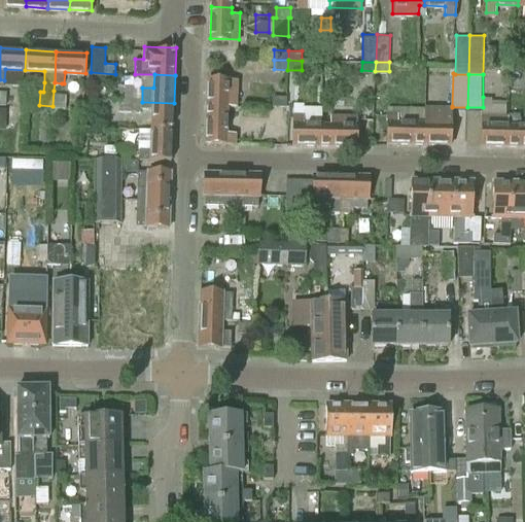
[(208,109),(229,110),(229,105),(237,105),(238,78),(209,77),(208,109)]
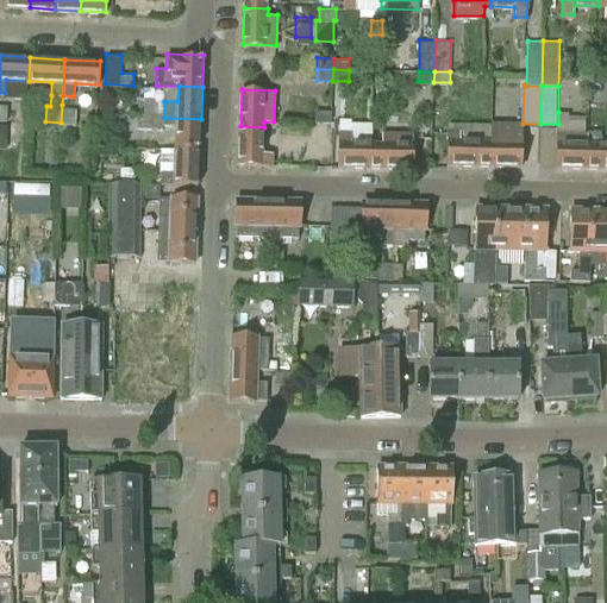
[(138,96),(138,111),(155,112),(155,96),(138,96)]
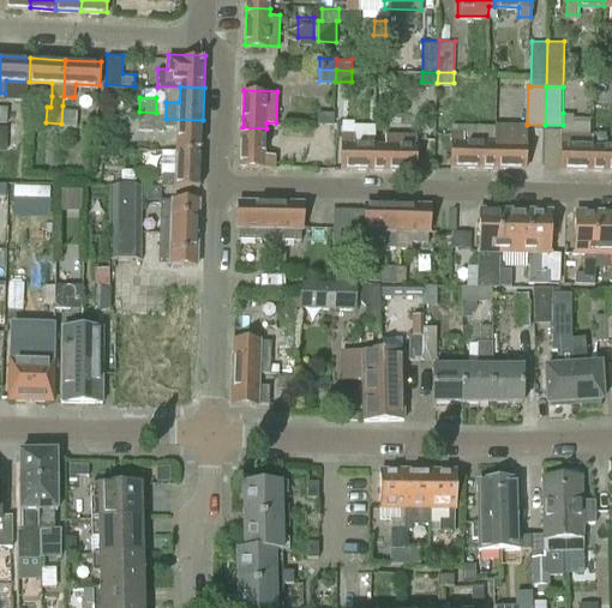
[(63,106),(61,124),(78,124),(78,107),(72,107),(63,106)]
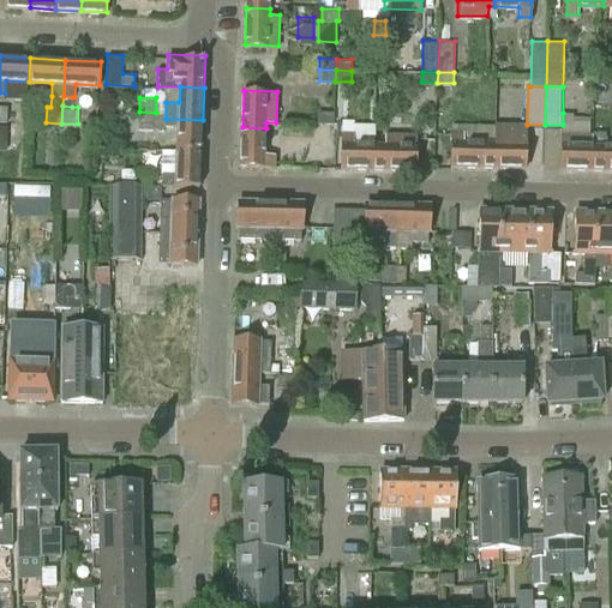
[(318,110),(317,122),(335,122),(335,110),(318,110)]
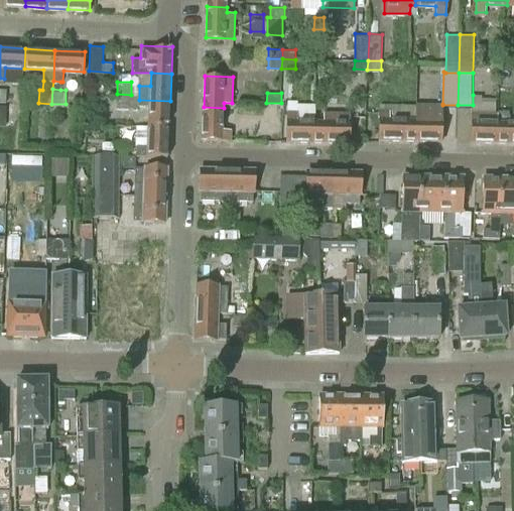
[(131,95),(117,94),(116,107),(130,107),(131,95)]
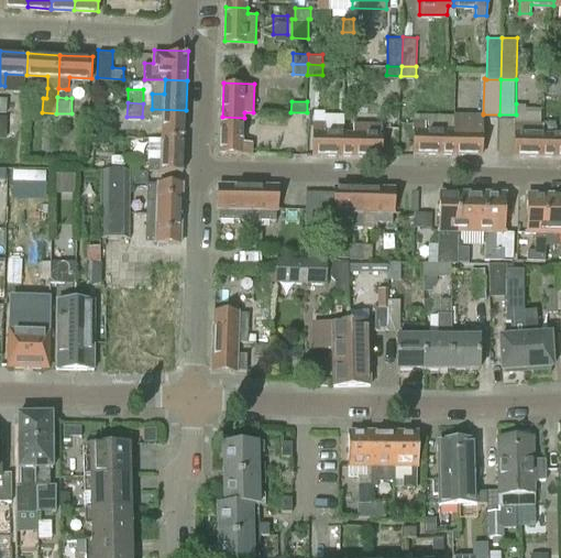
[(549,154),(549,132),(543,132),(545,123),(528,123),(528,104),(516,104),(516,115),(516,122),(515,154),(549,154)]
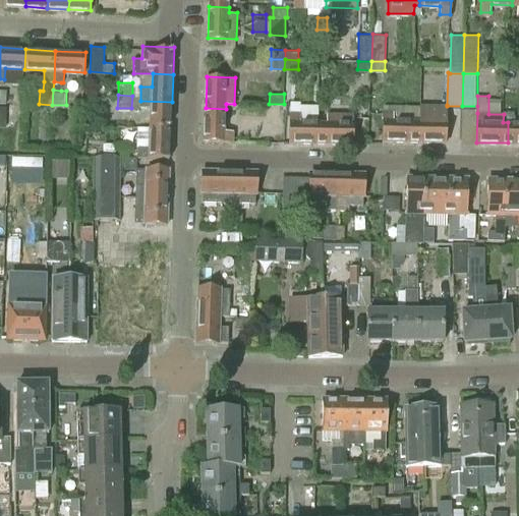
[(172,102),(140,101),(139,106),(151,106),(151,128),(171,129),(172,102)]
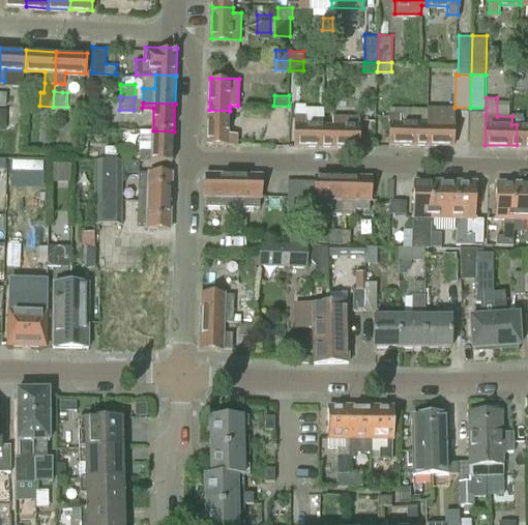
[(422,143),(422,107),(391,106),(391,113),(390,113),(390,142),(422,143)]
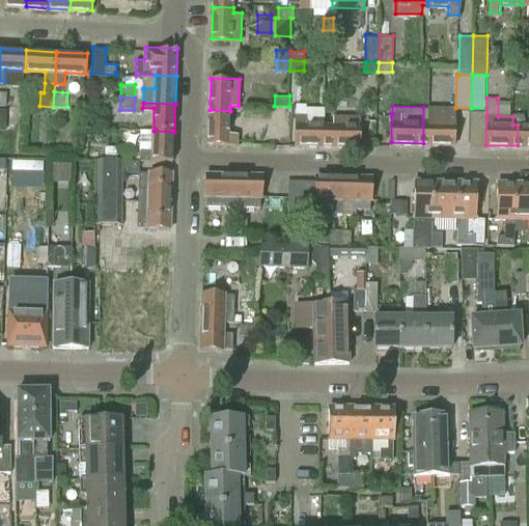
[(423,107),(423,143),(454,143),(455,108),(455,107),(423,107)]
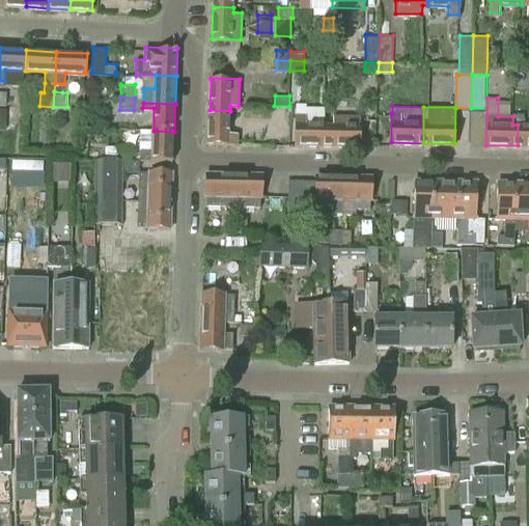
[(230,111),(210,110),(209,142),(238,143),(238,133),(229,133),(230,111)]
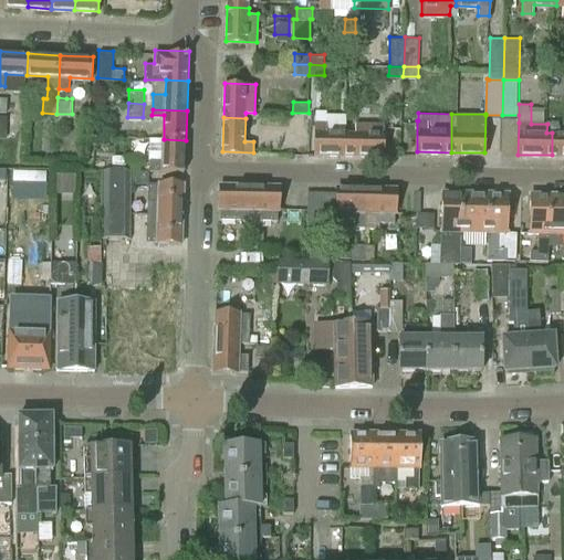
[(350,154),(350,131),(327,131),(327,123),(316,123),(315,154),(350,154)]
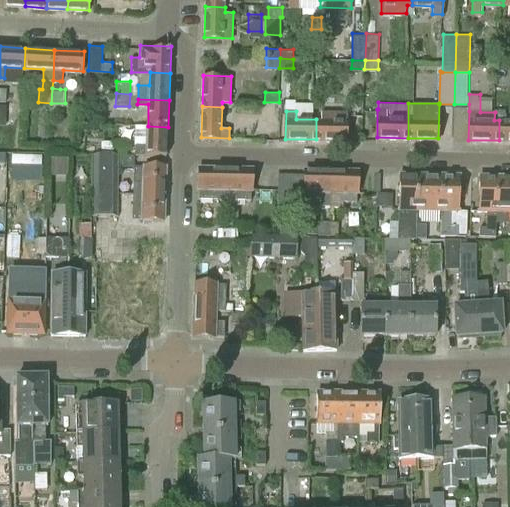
[(321,120),(316,119),(316,139),(347,140),(347,112),(321,111),(321,120)]
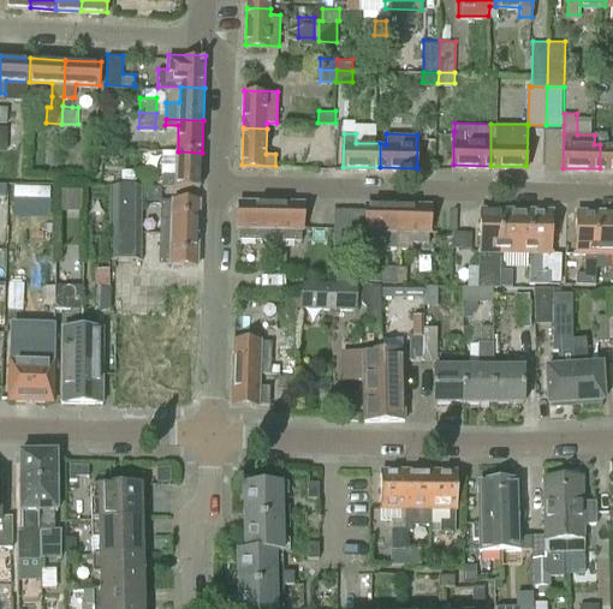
[(612,144),(600,144),(600,168),(612,168),(612,144)]
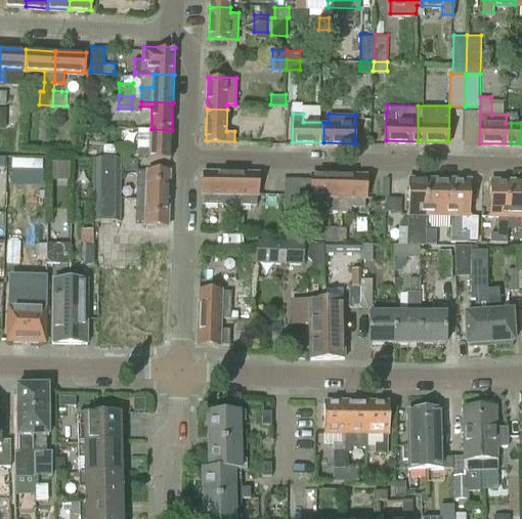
[(172,130),(151,129),(150,147),(139,146),(139,157),(171,158),(172,130)]
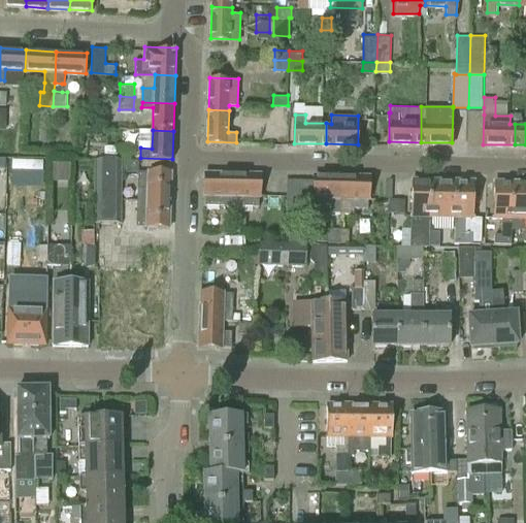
[(118,143),(118,158),(123,158),(131,158),(132,144),(118,143)]
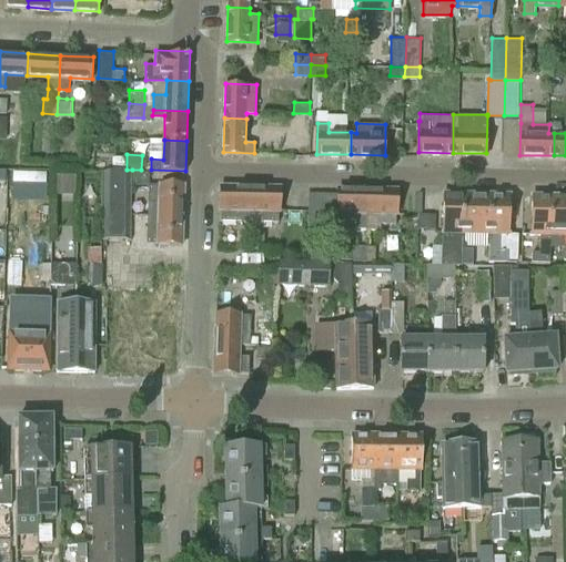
[(43,194),(44,165),(11,165),(11,193),(43,194)]
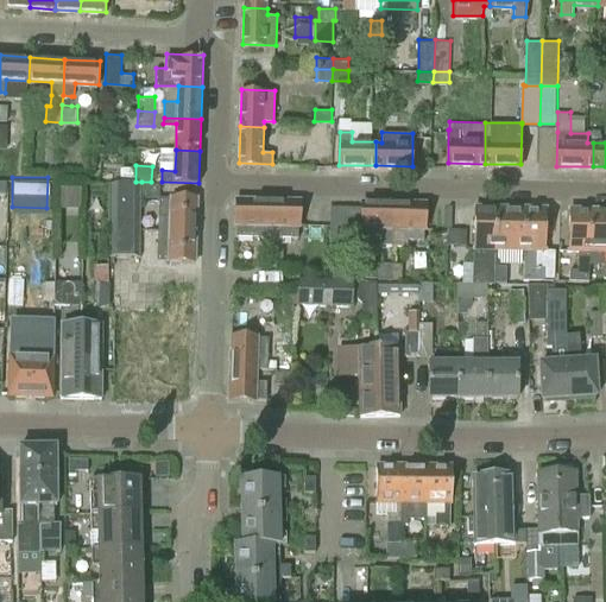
[(141,182),(136,182),(109,182),(109,228),(140,228),(141,182)]
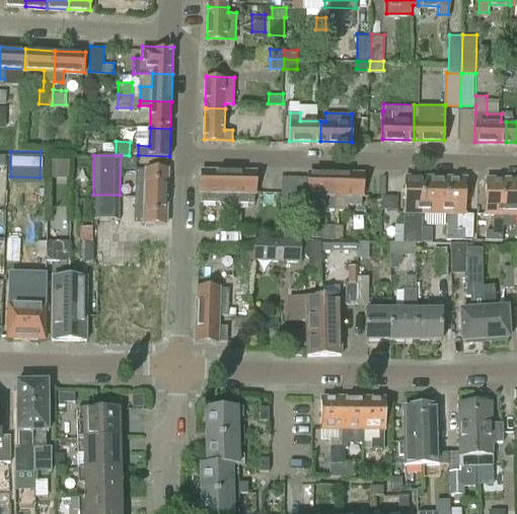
[(70,171),(70,157),(51,156),(50,170),(70,171)]
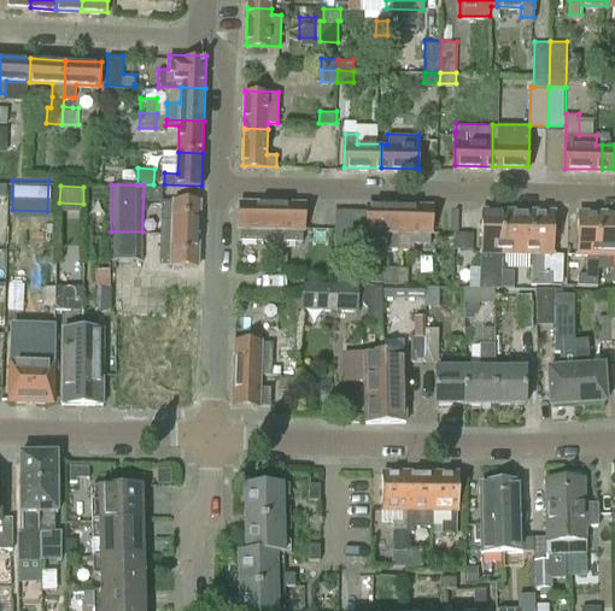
[(162,230),(199,231),(200,199),(163,198),(162,230)]
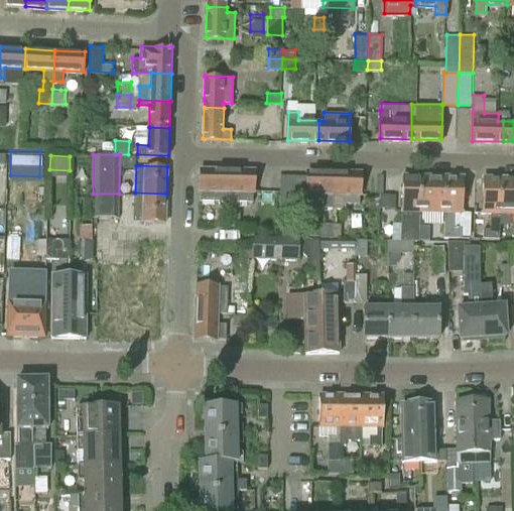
[(227,189),(228,167),(201,167),(201,188),(201,199),(227,200),(228,189),(227,189)]
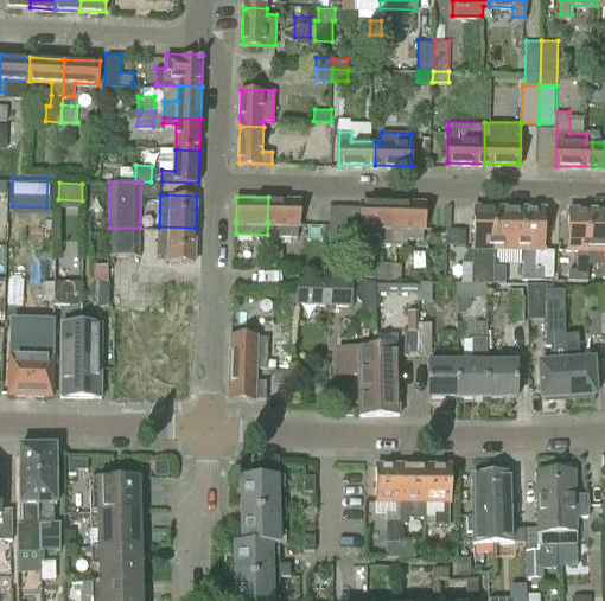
[(299,198),(268,197),(267,223),(268,223),(280,223),(280,235),(299,235),(299,223),(299,198)]
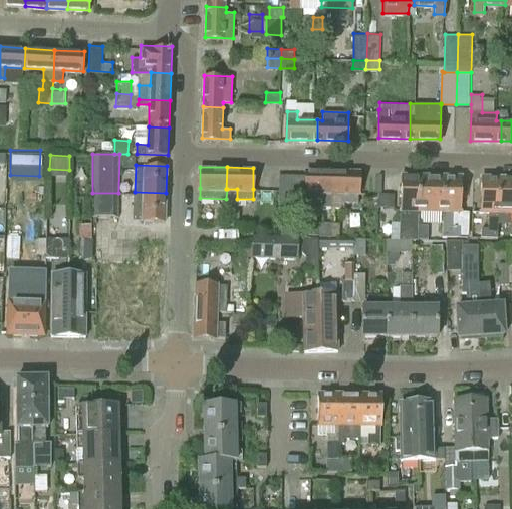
[(306,200),(321,200),(322,191),(332,191),(333,170),(306,169),(306,200)]
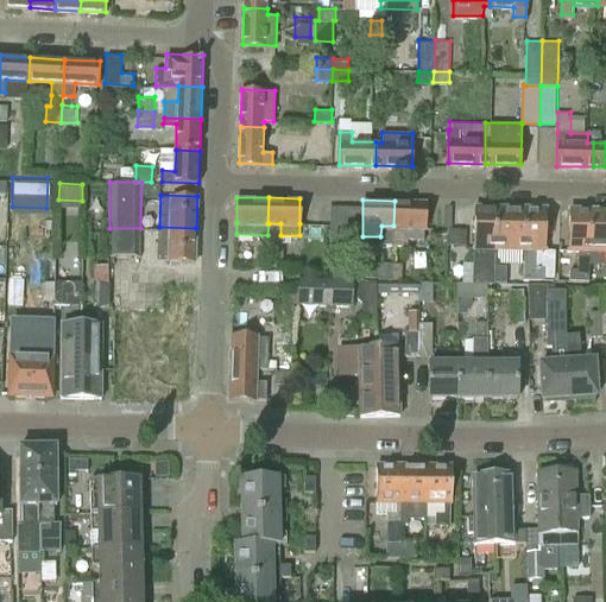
[(393,226),(393,244),(408,245),(408,238),(425,238),(425,201),(395,201),(393,226)]
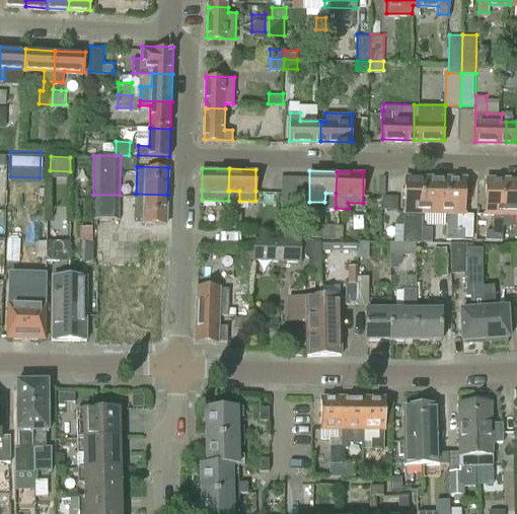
[(405,174),(404,240),(404,242),(419,242),(423,243),(423,238),(423,225),(428,226),(429,175),(405,174)]
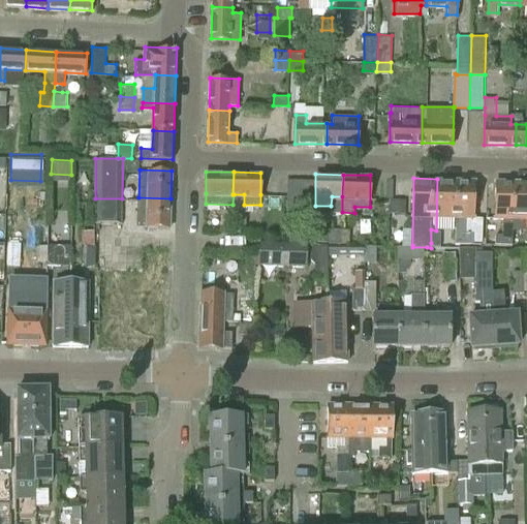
[(437,179),(436,230),(441,230),(456,230),(457,179),(437,179)]
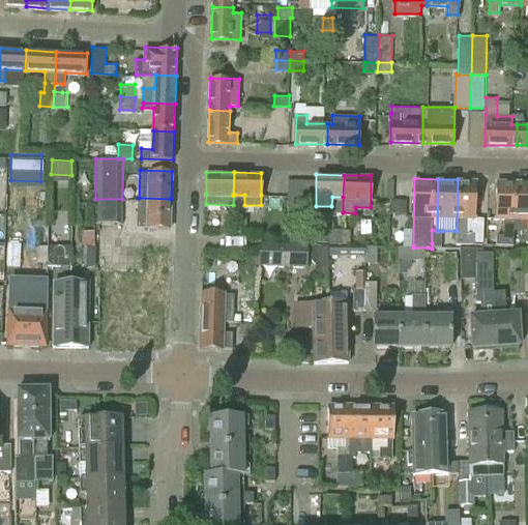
[(458,179),(457,231),(457,242),(475,242),(475,232),(467,232),(467,216),(475,216),(476,179),(458,179)]
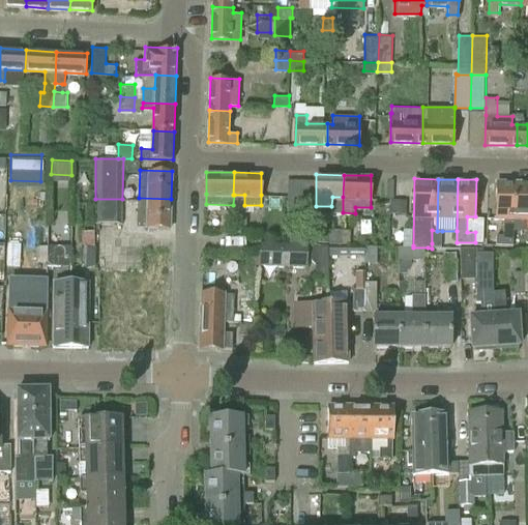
[(517,229),(518,180),(497,180),(496,216),(504,216),(503,234),(497,233),(497,242),(516,243),(517,229)]
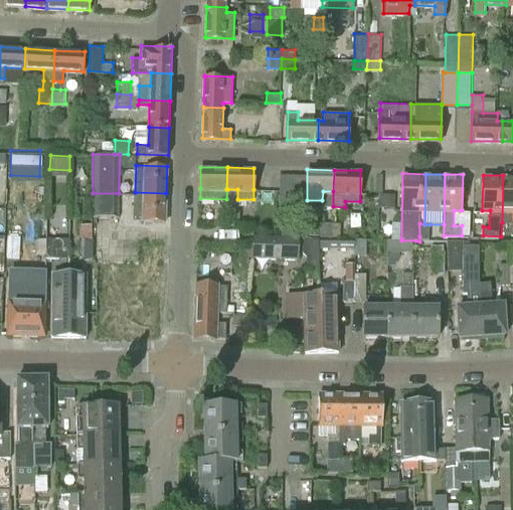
[(512,175),(503,175),(502,222),(511,222),(512,211),(512,175)]
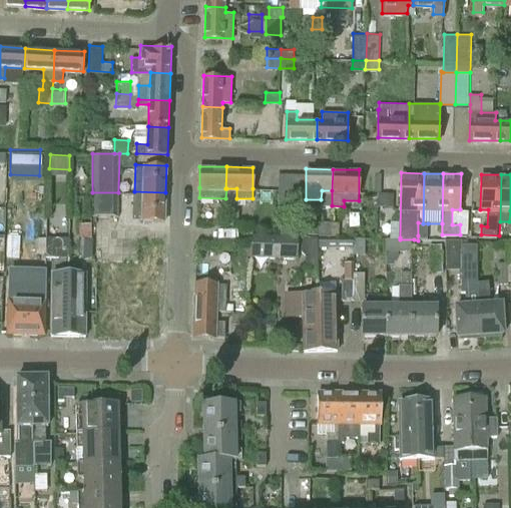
[(165,192),(134,191),(133,218),(164,219),(165,192)]
